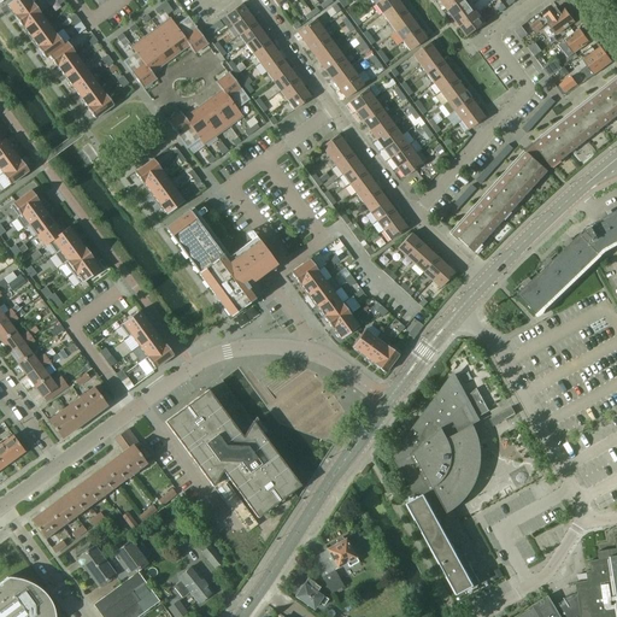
[(33,4),(33,3),(30,0),(13,0),(7,5),(7,7),(15,16),(33,4)]
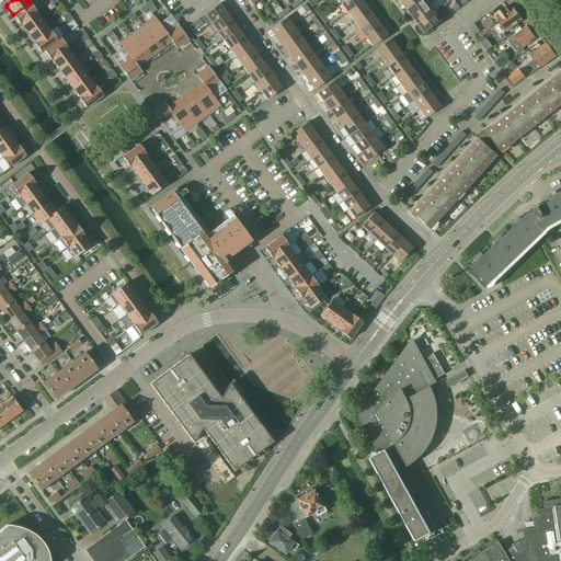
[(345,0),(346,0),(341,4),(347,13),(363,2),(361,0),(345,0)]
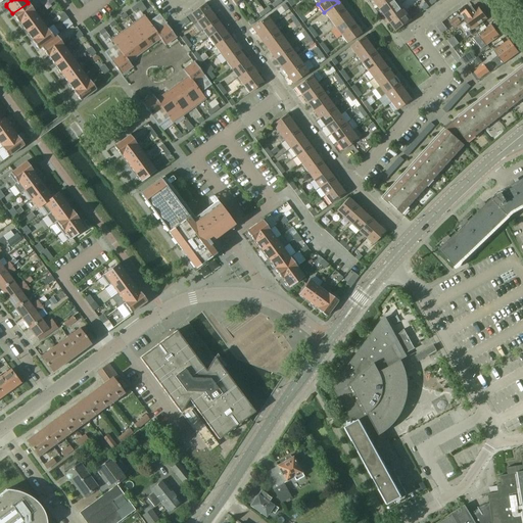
[(384,15),(399,4),(396,0),(388,0),(379,7),(384,15)]
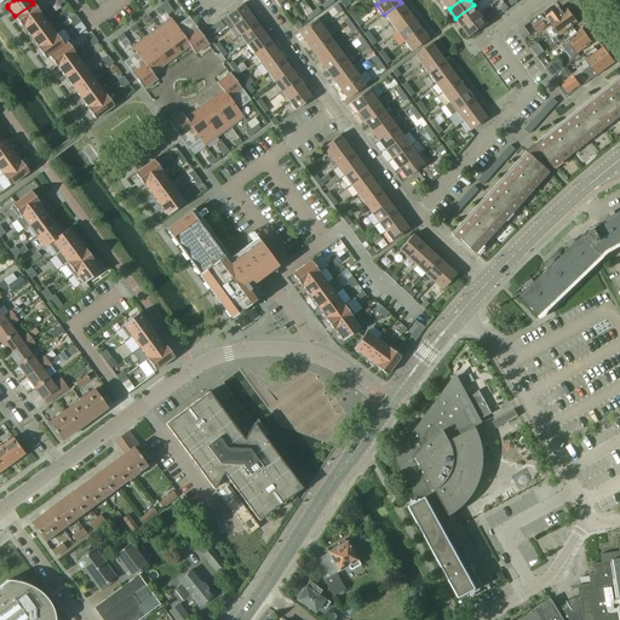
[(33,3),(33,4),(15,16),(13,16),(22,28),(23,27),(40,13),(41,15),(33,3)]
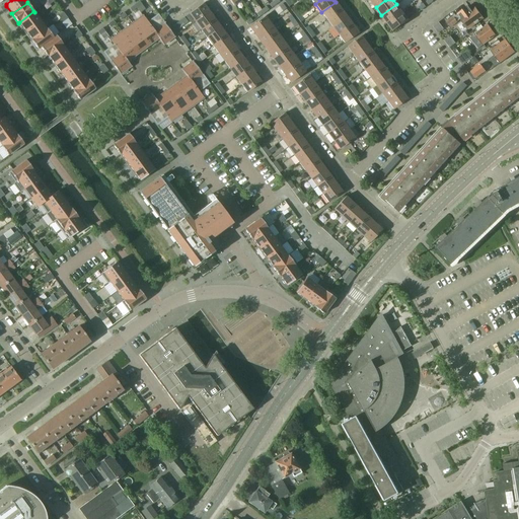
[(327,20),(341,10),(336,2),(321,12),(327,20)]
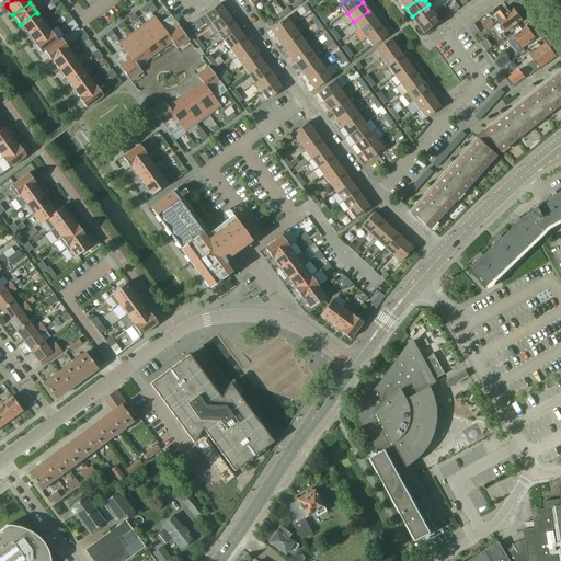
[(205,15),(202,18),(207,26),(212,24),(226,13),(219,4),(205,15)]
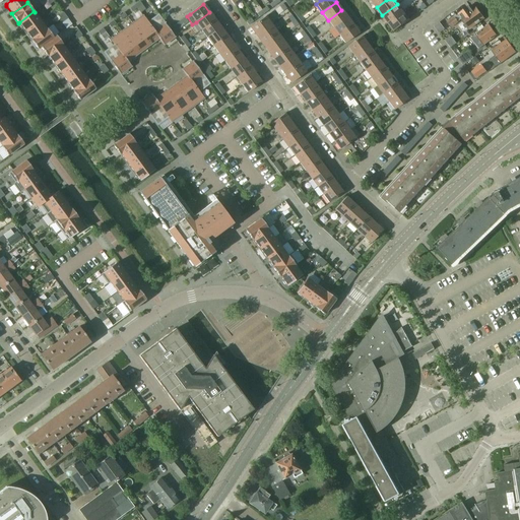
[(388,23),(403,12),(397,4),(382,15),(388,23)]
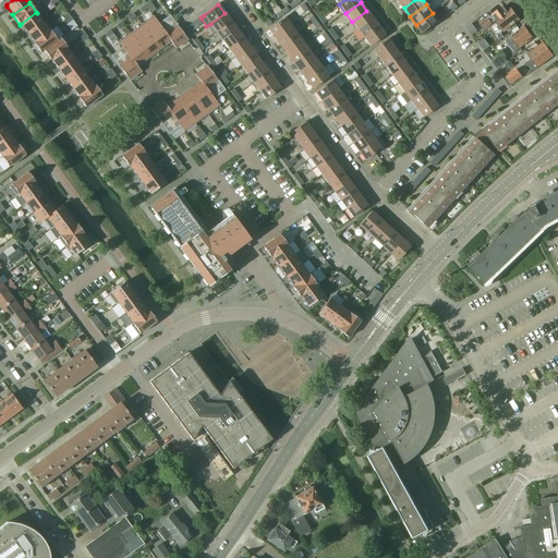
[(500,10),(492,16),(480,25),(484,31),(492,24),(492,23),(495,21),(504,32),(520,20),(519,19),(519,17),(517,13),(514,13),(511,9),(507,12),(504,7),(499,10),(500,10)]
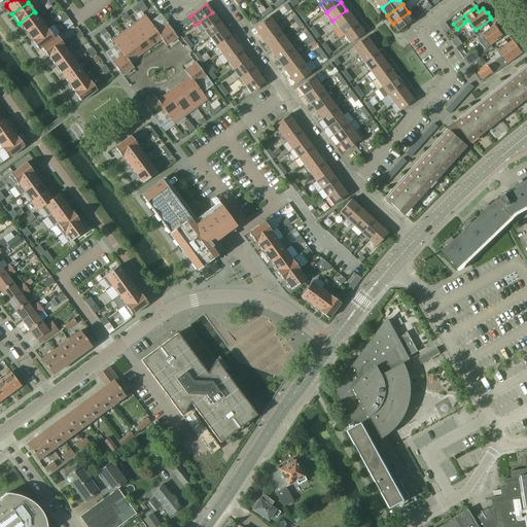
[(317,7),(305,15),(307,19),(319,9),(317,7)]
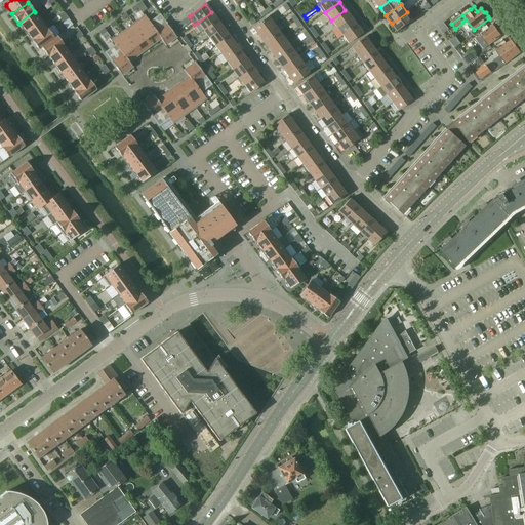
[(336,28),(351,17),(345,10),(331,21),(336,28)]
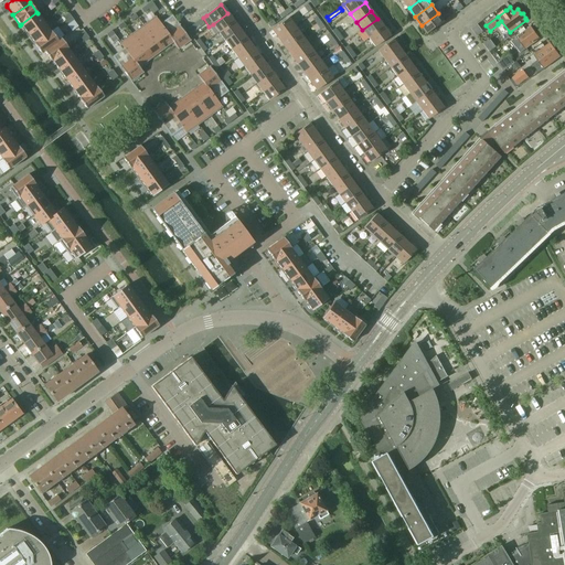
[(44,22),(38,13),(36,12),(21,24),(21,25),(28,34),(44,22)]
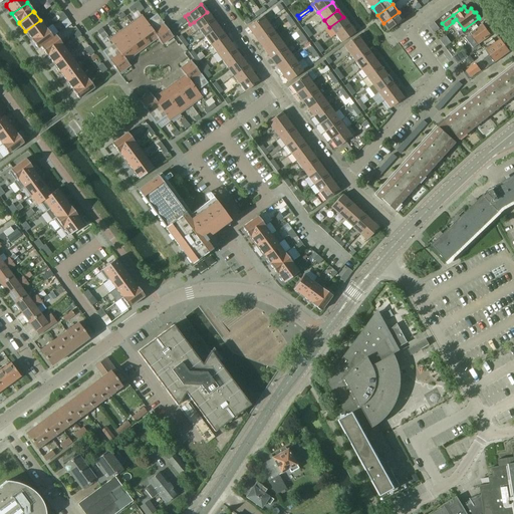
[(199,29),(213,19),(207,12),(194,22),(199,29)]
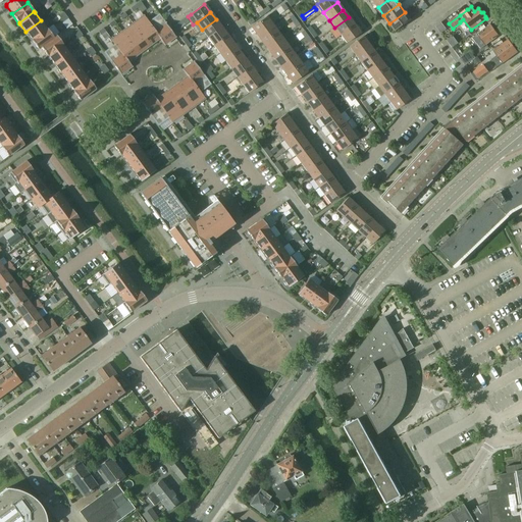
[(405,12),(389,23),(396,32),(411,20),(405,12)]
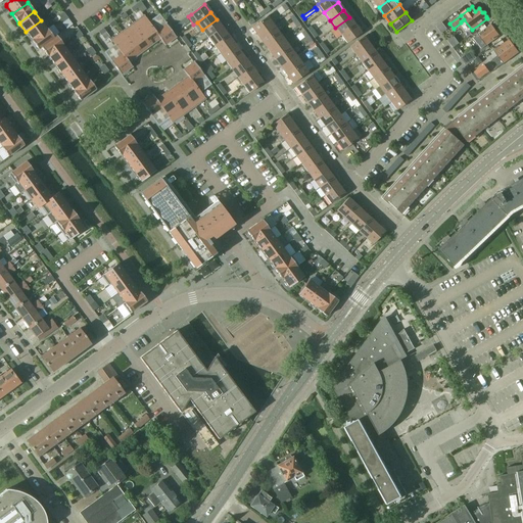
[(176,38),(159,14),(149,22),(148,22),(160,39),(164,46),(176,38)]
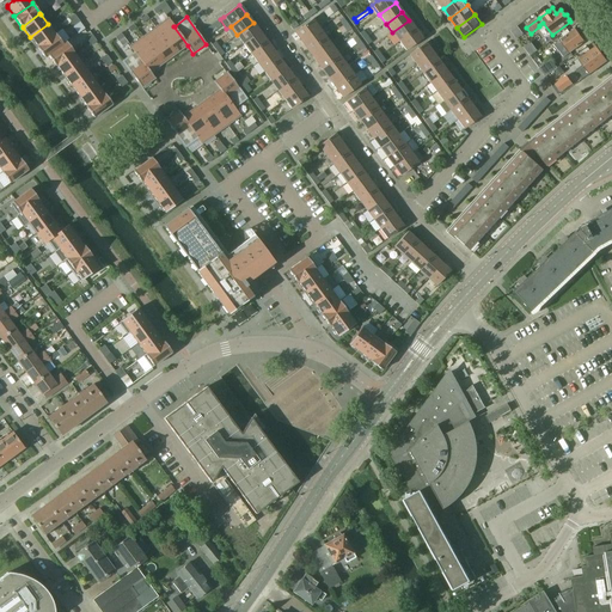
[(169,18),(155,29),(175,55),(188,46),(173,26),(175,26),(169,18)]
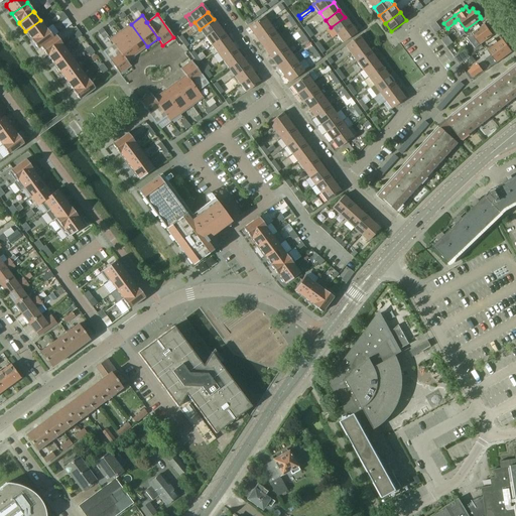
[(248,27),(254,35),(269,24),(263,16),(248,27)]
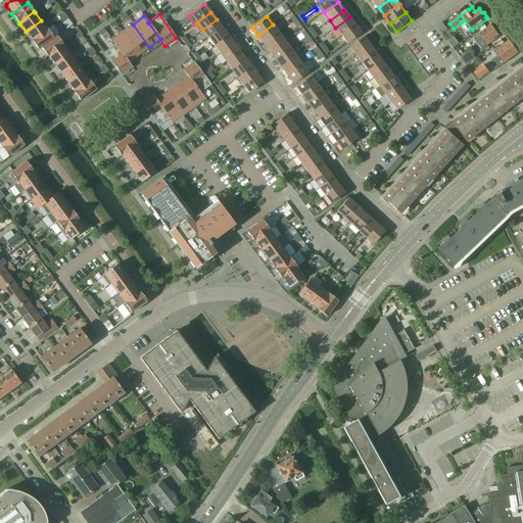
[(349,17),(335,28),(341,36),(355,26),(349,17)]
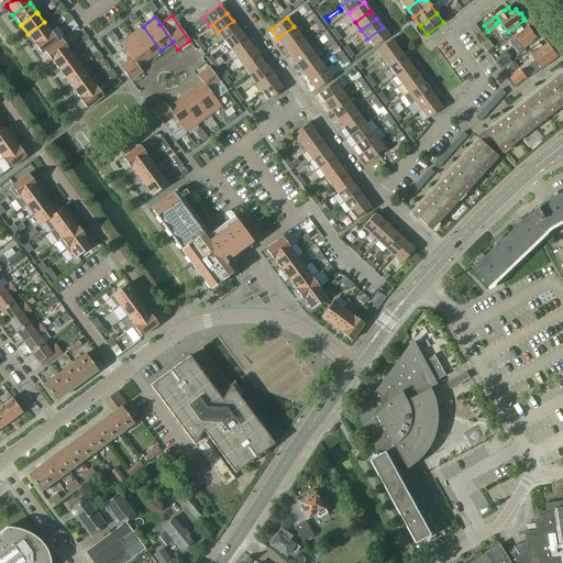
[(224,41),(240,30),(233,21),(218,32),(224,41)]
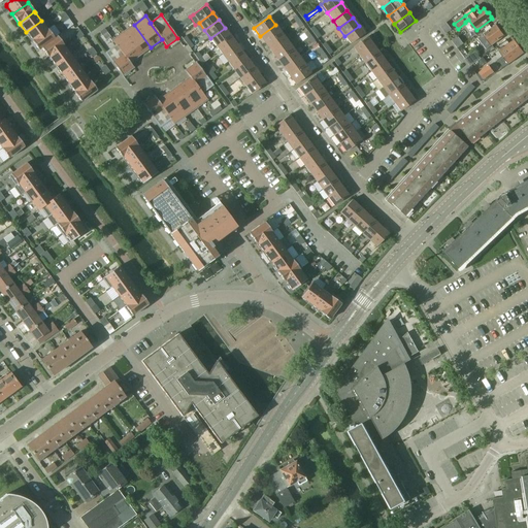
[(32,40),(47,30),(47,29),(41,21),(26,32),(32,40)]
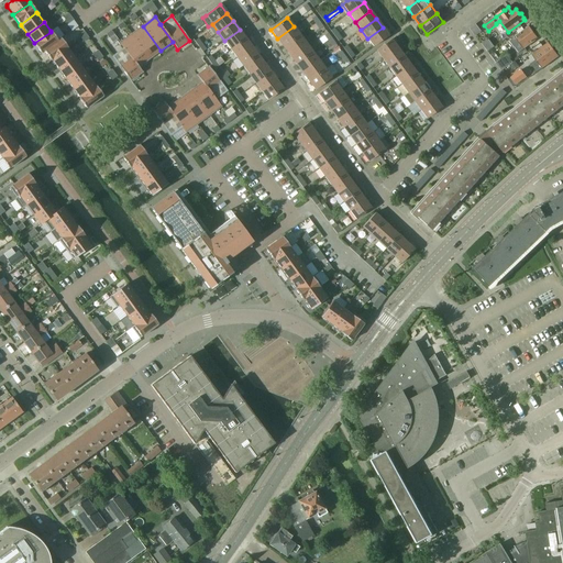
[(475,36),(482,32),(475,24),(470,29),(475,36)]
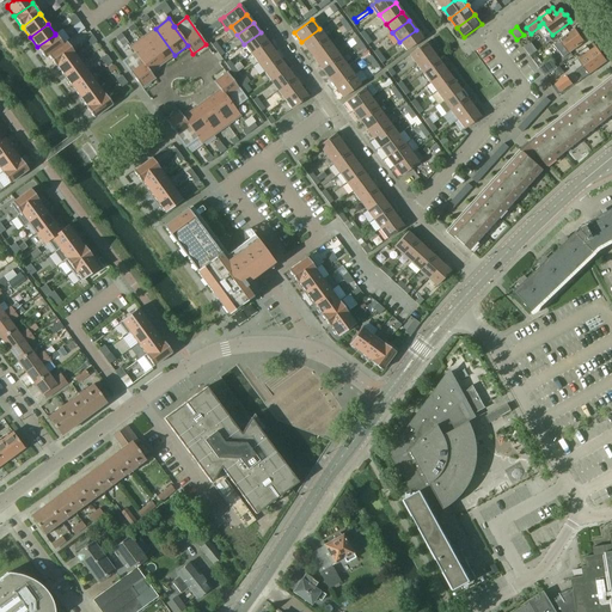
[(55,34),(55,35),(37,47),(46,59),(48,56),(63,44),(66,42),(69,40),(62,29),(56,34),(55,34)]
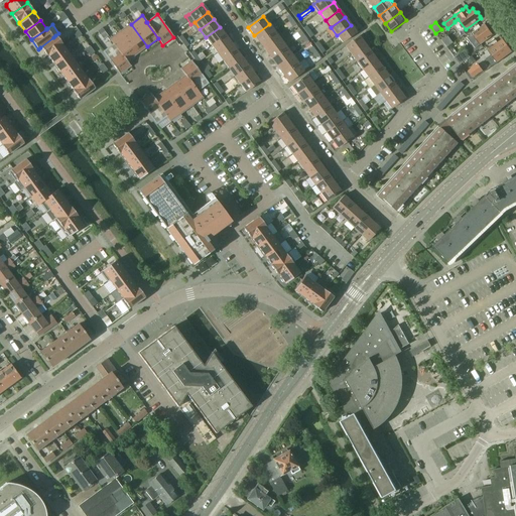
[(131,24),(121,31),(137,53),(147,46),(131,24)]
